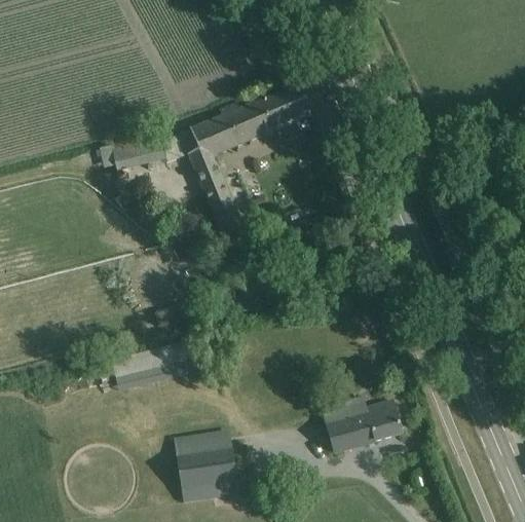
[(216,153),(293,121),(311,113),(299,83),(255,102),(255,101),(241,106),(239,100),(221,107),(223,112),(189,126),(190,128),(160,138),(159,134),(111,145),(116,171),(164,158),(165,161),(189,153),(223,230),(246,221),(216,153)]
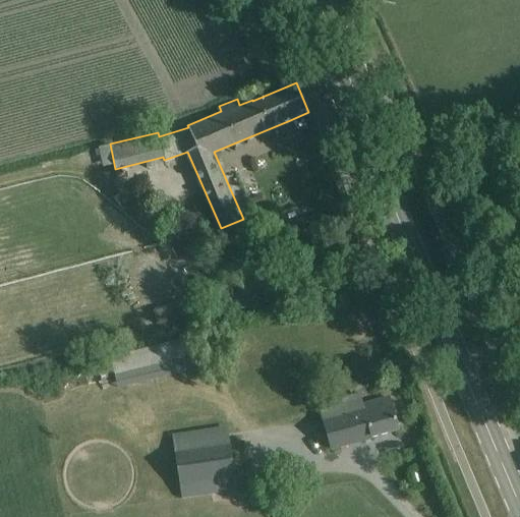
[(351,284),(346,295),(359,300),(363,290),(351,284)]
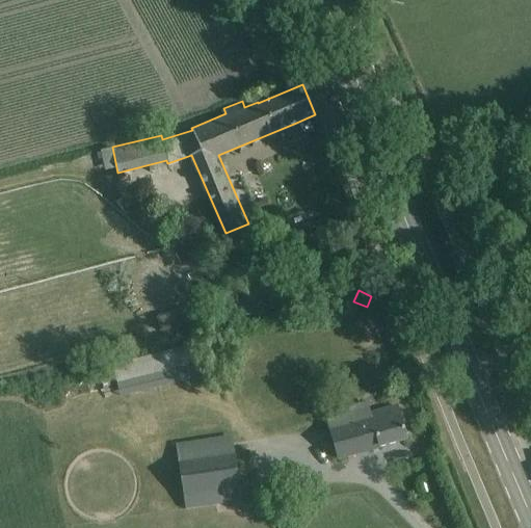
[(197,305),(157,315),(160,327),(201,317),(197,305)]
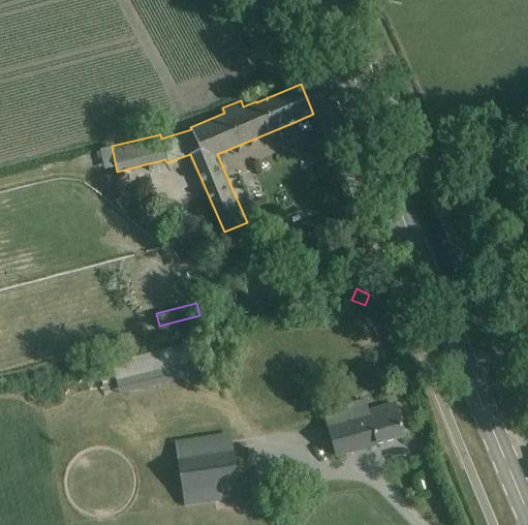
[(195,373),(187,338),(96,361),(104,396),(195,373)]
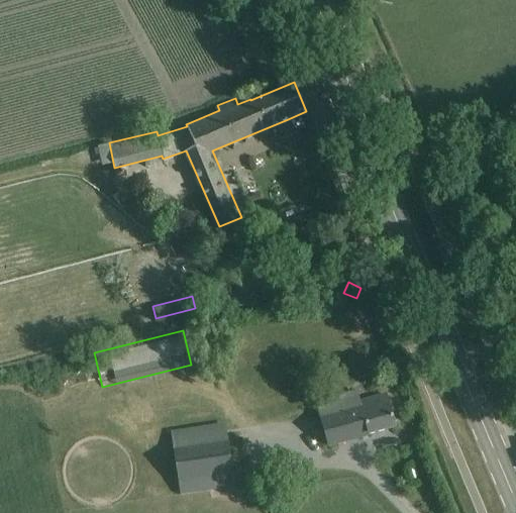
[(376,430),(395,424),(386,393),(359,400),(347,404),(344,393),(327,398),(330,409),(320,412),(328,443),(376,430)]
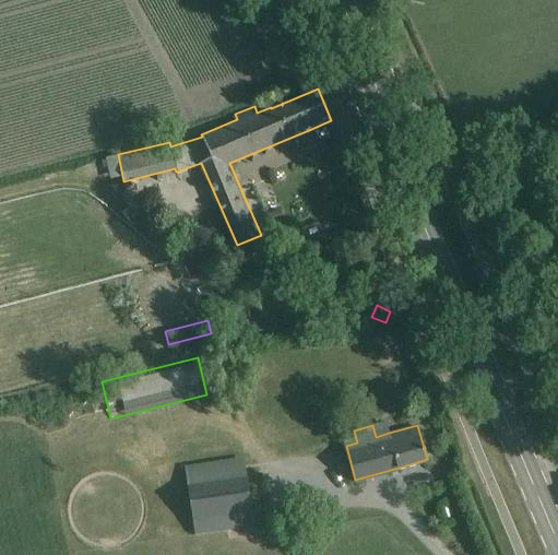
[(188,485),(194,532),(254,523),(247,475),(242,453),(185,462),(188,485)]
